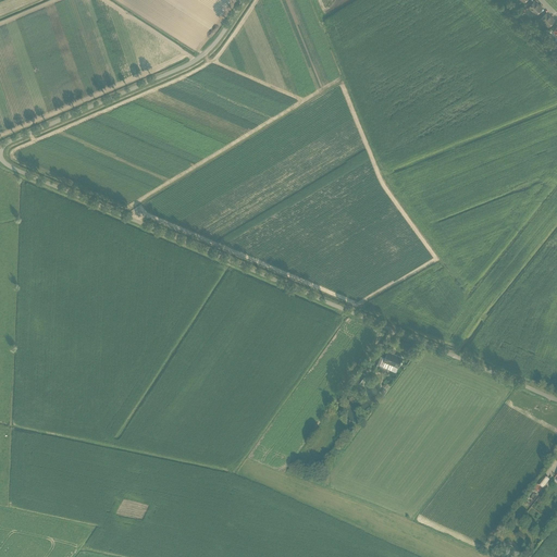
[(130,0),(131,4),(149,13),(150,10),(150,9),(152,4),(149,3),(148,0),(130,0)]
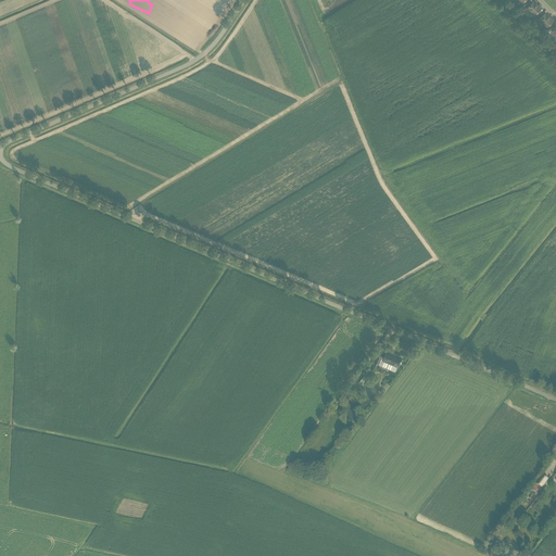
[(534,15),(538,12),(541,9),(538,5),(535,4),(533,1),(529,5),(527,8),(534,15)]
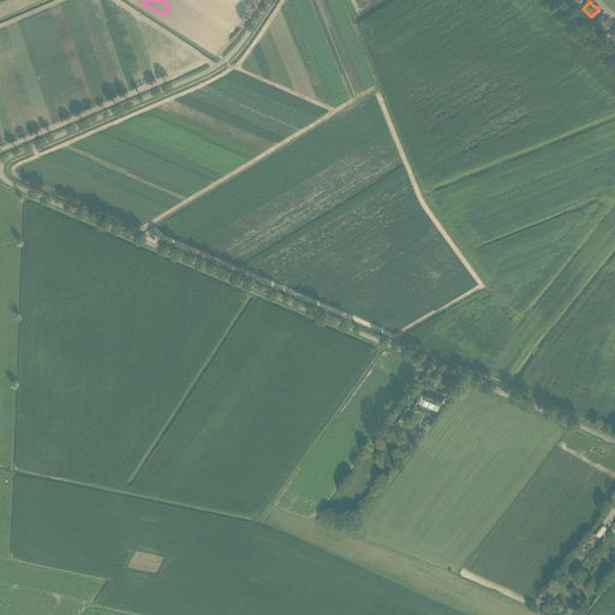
[(605,30),(608,27),(613,23),(608,19),(607,18),(603,15),(597,22),(605,30)]
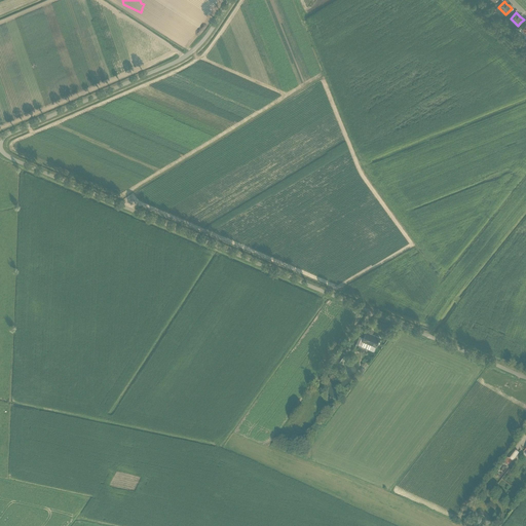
[(373,351),(374,350),(376,346),(378,342),(378,341),(379,340),(380,338),(366,332),(364,339),(361,338),(361,337),(357,336),(354,340),(353,343),(373,351)]
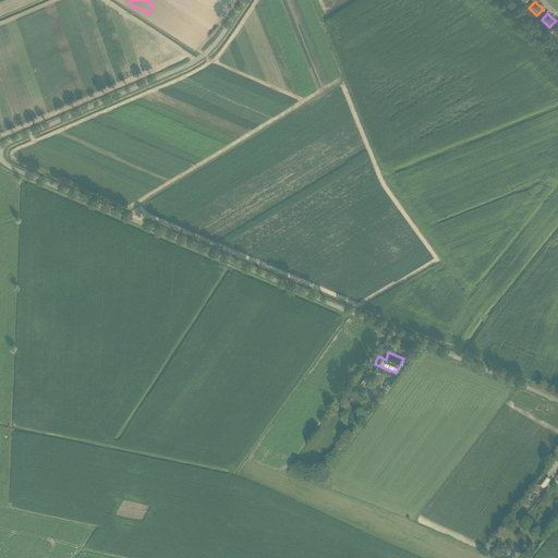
[(362,373),(356,380),(360,383),(361,384),(363,385),(368,377),(362,373)]
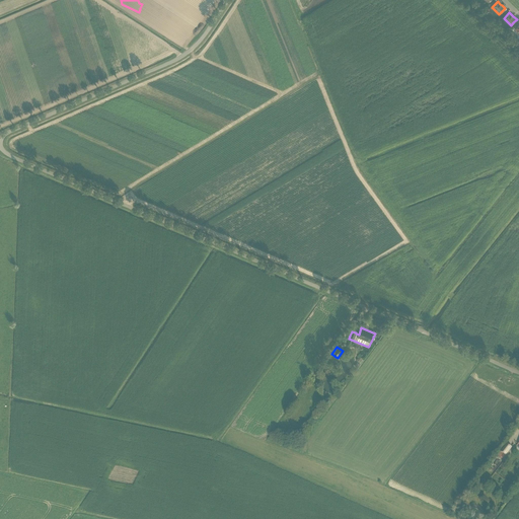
[(502,459),(505,455),(511,447),(507,444),(501,452),(500,451),(497,455),(502,459)]
